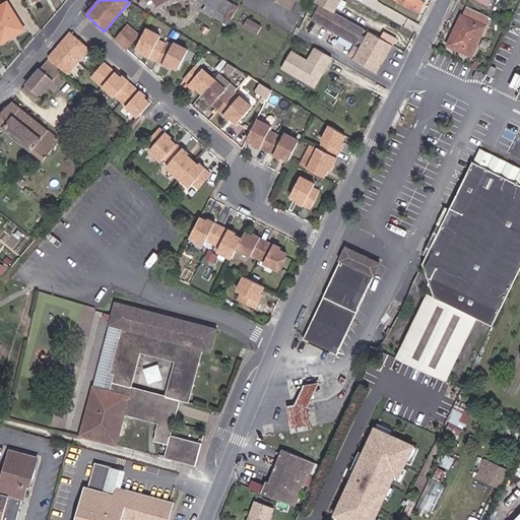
[(238,7),(225,0),(198,0),(206,5),(226,16),(231,19),(238,7)]
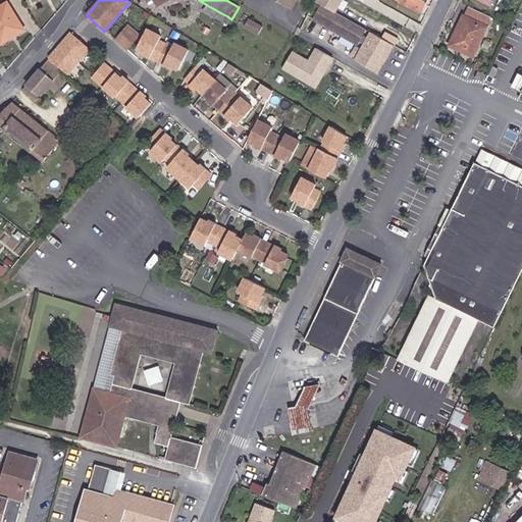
[(336,11),(343,0),(321,0),(320,2),(325,5),(336,11)]
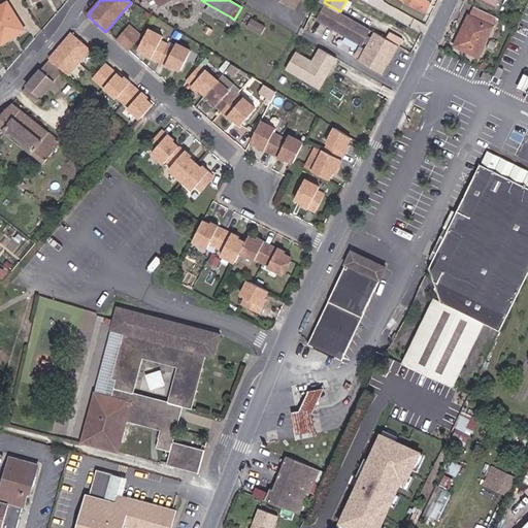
[(6,4),(0,7),(0,43),(10,37),(7,33),(20,25),(6,4)]
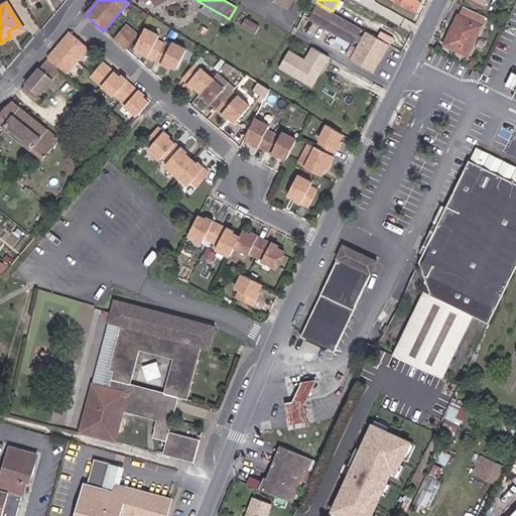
[(225,16),(205,5),(202,10),(222,22),(225,16)]
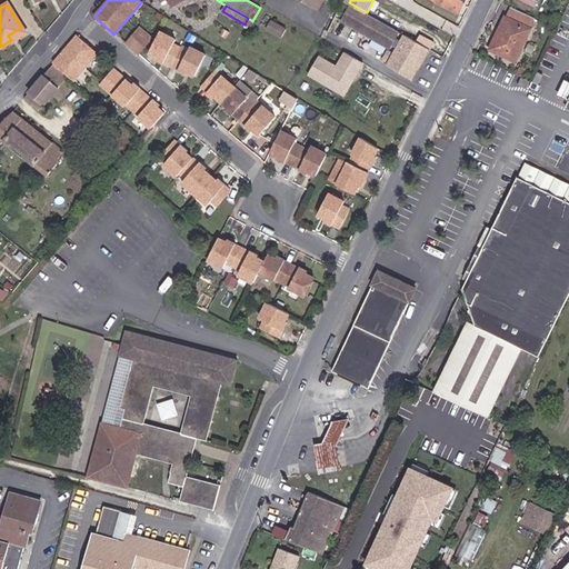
[(390,47),(399,31),(367,12),(355,6),(346,21),(390,47)]
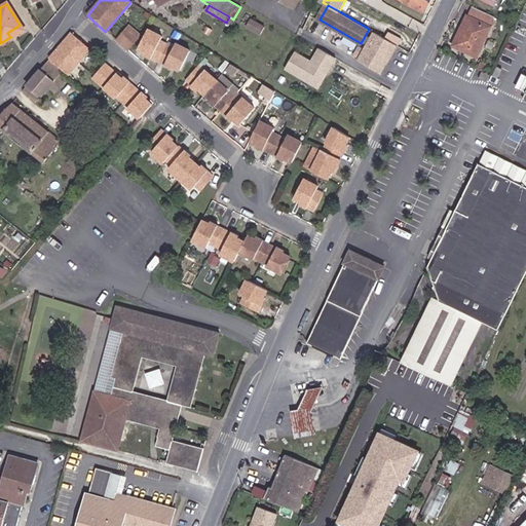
[(494,16),(473,7),(468,16),(466,15),(452,45),(476,57),(490,27),(490,26),(494,16)]
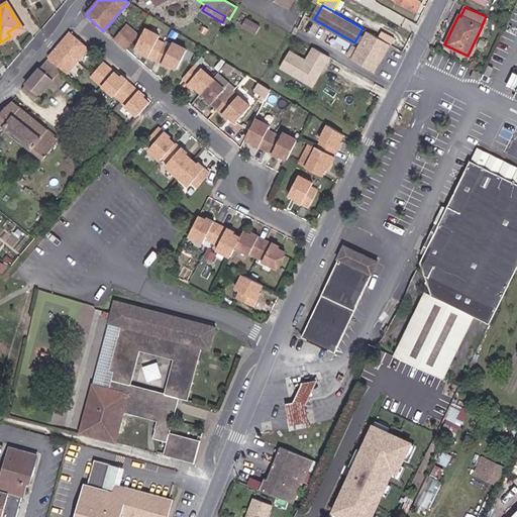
[(7,32),(10,36),(22,28),(19,24),(7,32)]
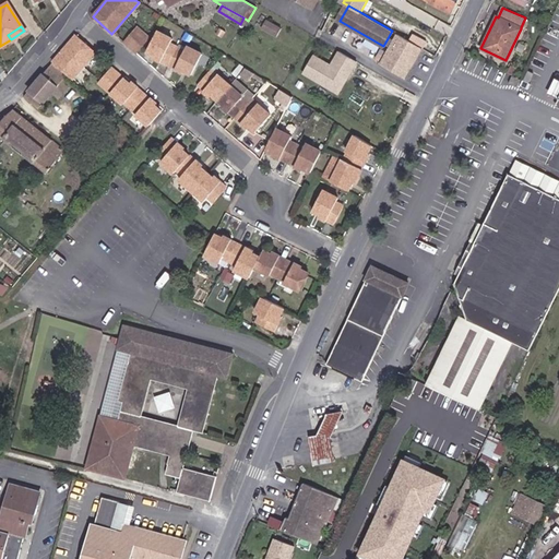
[(123,44),(135,54),(149,39),(137,30),(123,44)]
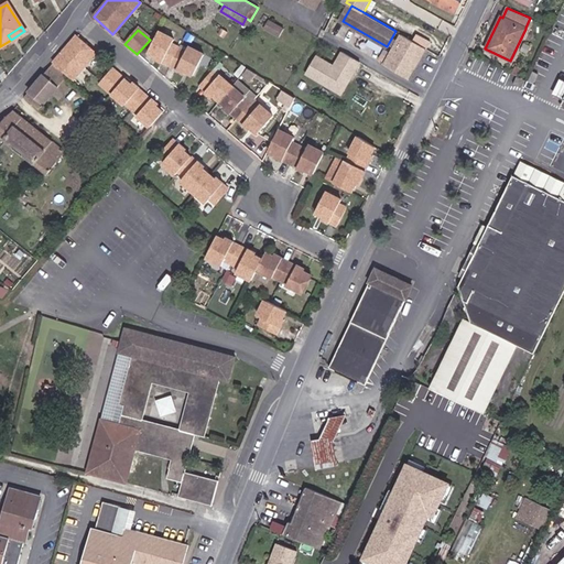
[(153,60),(156,61),(171,39),(158,33),(147,54),(154,57),(153,60)]
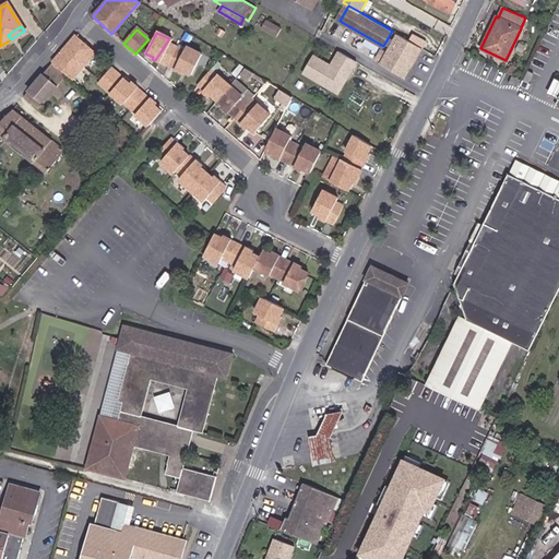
[(387,54),(411,68),(421,48),(397,35),(387,54)]
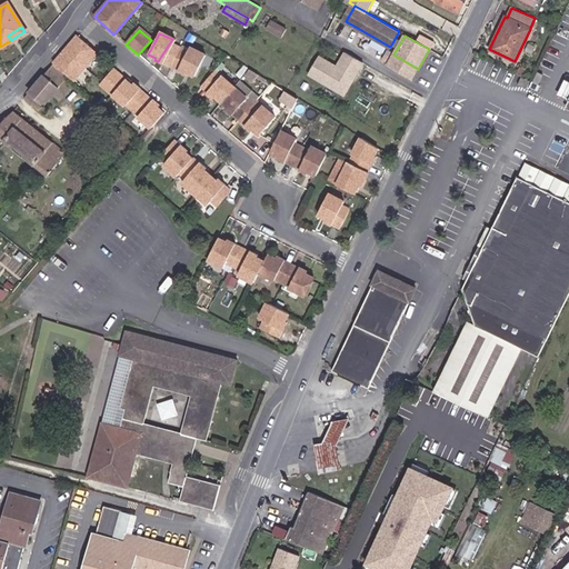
[(97,55),(76,38),(53,65),(68,77),(73,82),(97,55)]
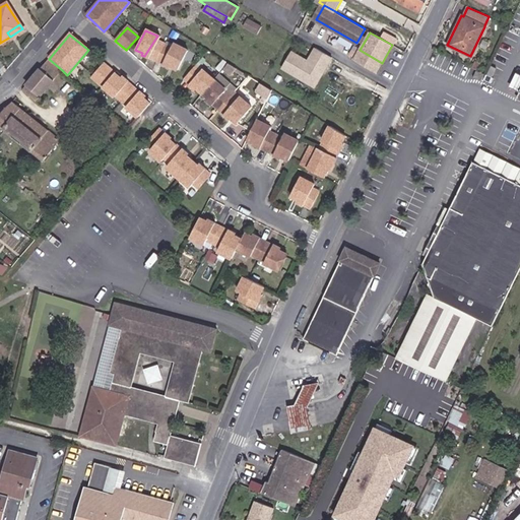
[(157,36),(144,56),(149,58),(149,57),(164,63),(163,65),(170,68),(170,67),(177,71),(187,51),(173,44),(171,49),(157,42),(159,38),(157,36)]
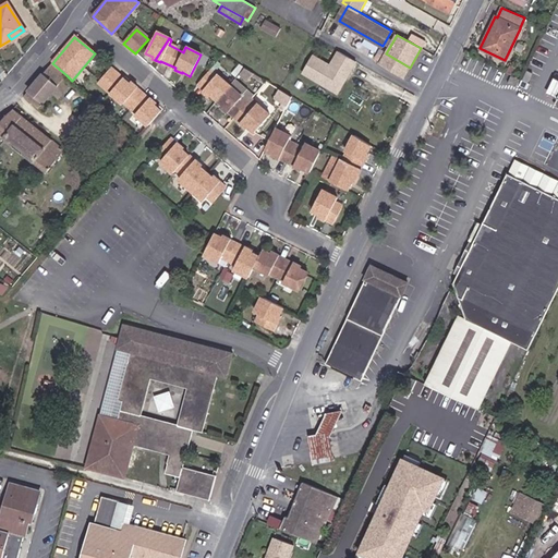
[(312,51),(300,71),(339,94),(358,61),(336,49),(329,61),(312,51)]
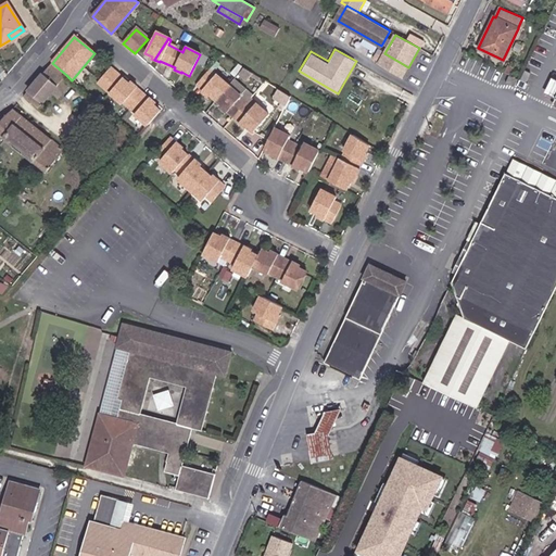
[(378,64),(402,78),(408,67),(384,53),(378,64)]
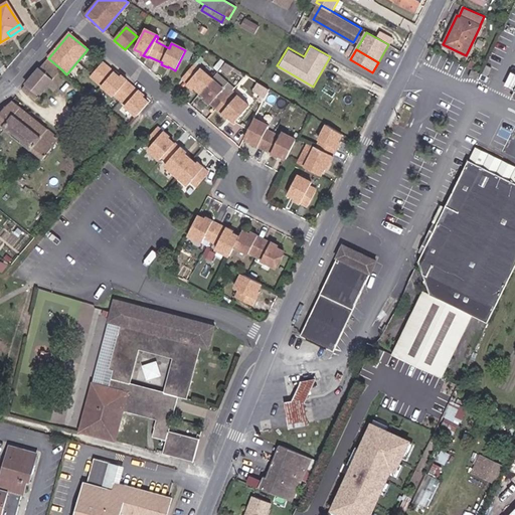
[(61,69),(48,58),(22,89),(36,101),(55,77),(61,69)]
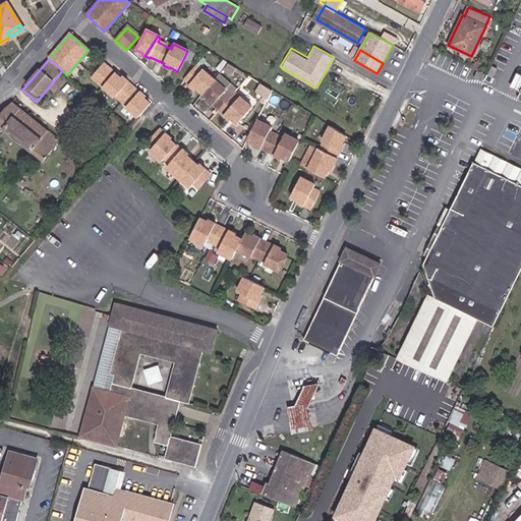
[(476,60),(472,68),(477,70),(481,63),(476,60)]
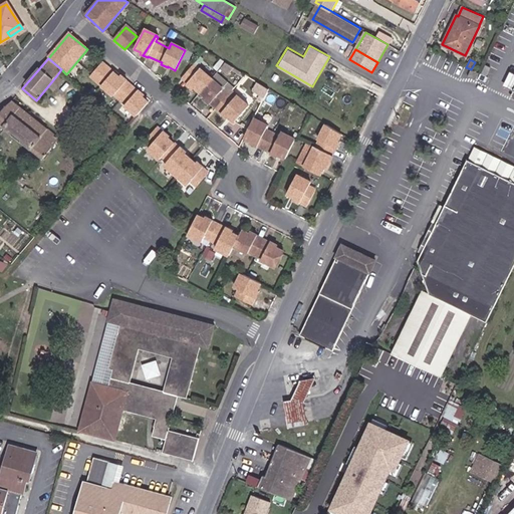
[(112,72),(102,64),(90,77),(100,86),(112,72)]
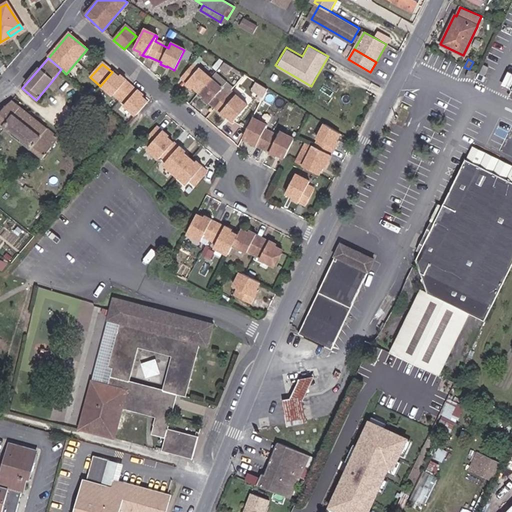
[(195,70),(190,65),(180,78),(186,82),(185,84),(190,88),(192,86),(203,96),(202,98),(208,103),(209,102),(220,112),(219,113),(225,118),(227,116),(232,121),(245,105),(233,95),(230,99),(222,93),(220,90),(223,87),(199,66),(195,70)]
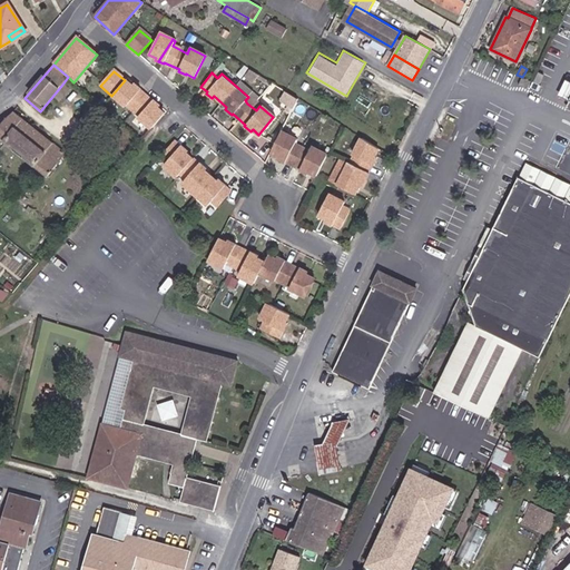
[(531,81),(522,77),(518,86),(528,89),(531,81)]
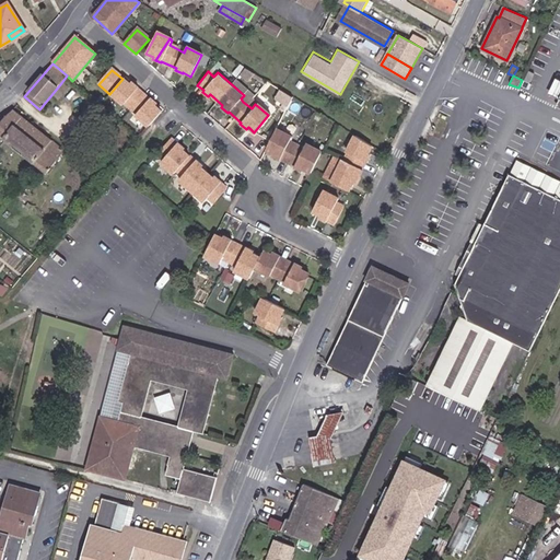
[(127,106),(137,90),(138,88),(130,82),(129,83),(123,79),(109,94),(124,106),(125,104),(127,106)]
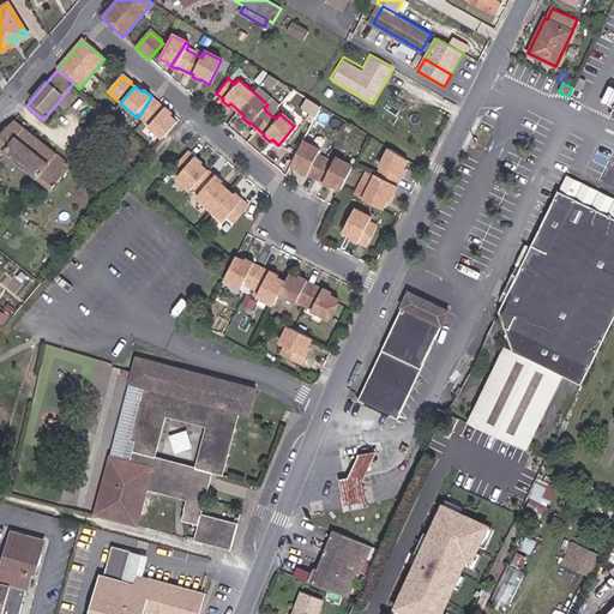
[(163,139),(178,122),(170,116),(172,114),(164,108),(163,109),(150,98),(139,116),(149,125),(149,127),(163,139)]
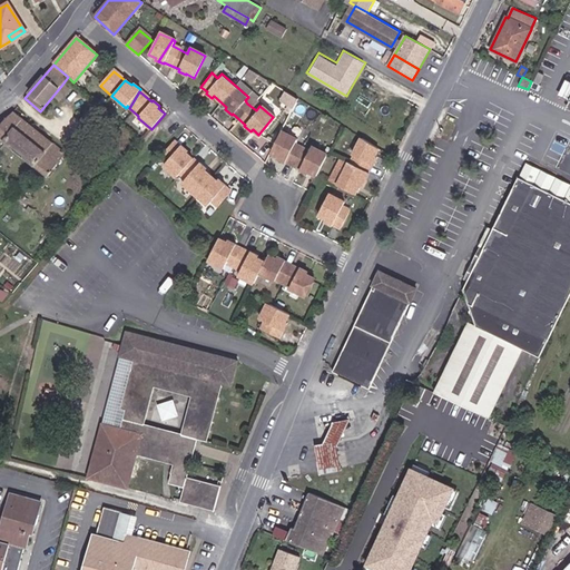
[(9,115),(0,126),(0,138),(47,177),(66,154),(13,111),(9,115)]
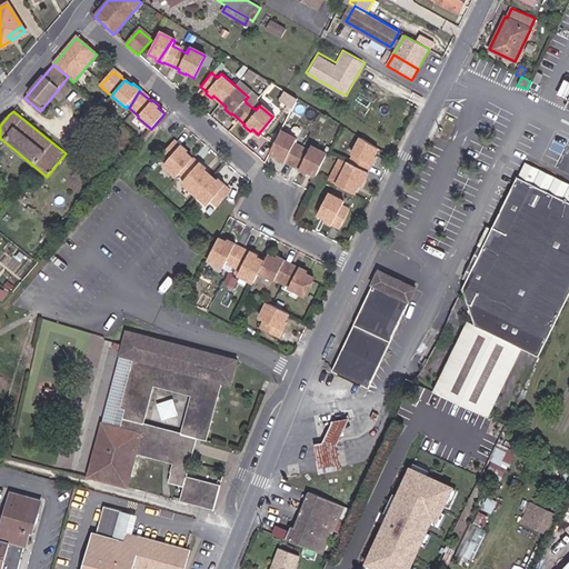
[(295,145),(298,140),(281,132),(271,151),(279,156),(278,158),(286,161),(286,160),(300,168),(299,169),(308,173),(309,171),(316,175),(326,155),(310,147),(308,151),(295,145)]
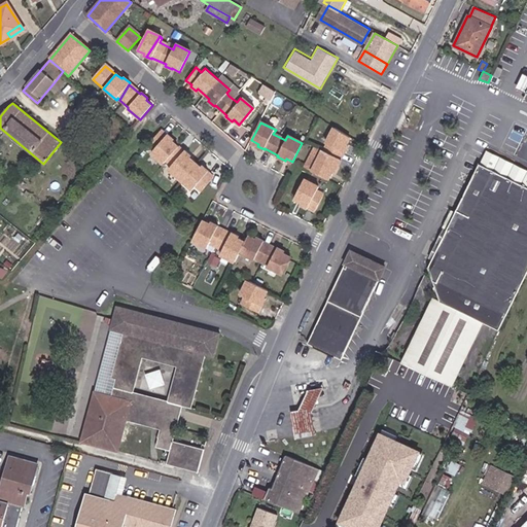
[(348,146),(351,138),(334,128),(326,143),(330,145),(323,157),(319,155),(312,172),(329,181),(334,174),(336,175),(340,168),(338,167),(344,153),(346,154),(349,147),(348,146)]
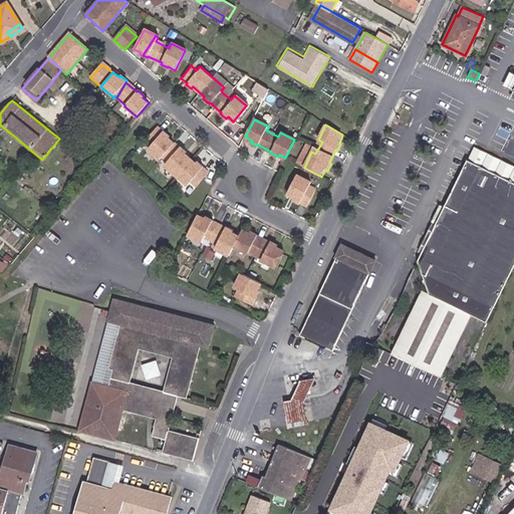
[(162,132),(157,127),(145,142),(150,146),(147,149),(160,160),(162,157),(167,162),(165,166),(188,185),(191,181),(197,186),(208,173),(202,168),(203,167),(197,162),(196,164),(185,155),(186,152),(180,147),(179,148),(168,139),(169,137),(163,131),(162,132)]
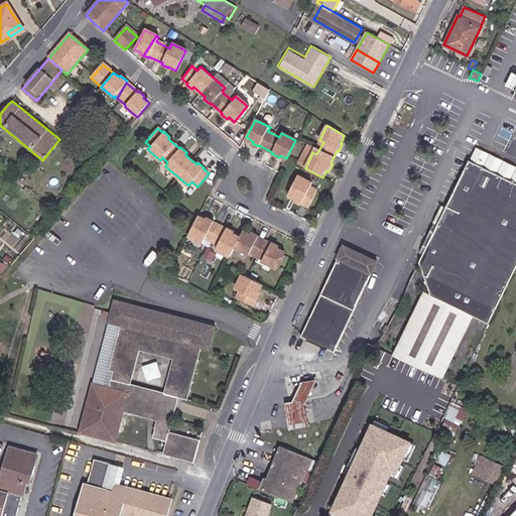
[(82,160),(86,155),(74,147),(71,151),(82,160)]
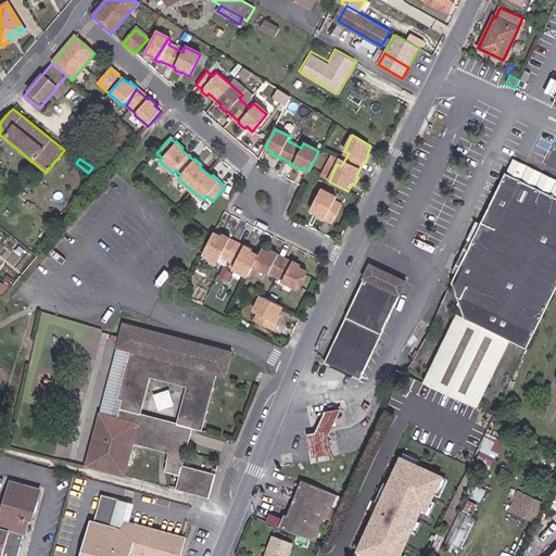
[(555,179),(513,159),(506,174),(555,198),(555,179)]
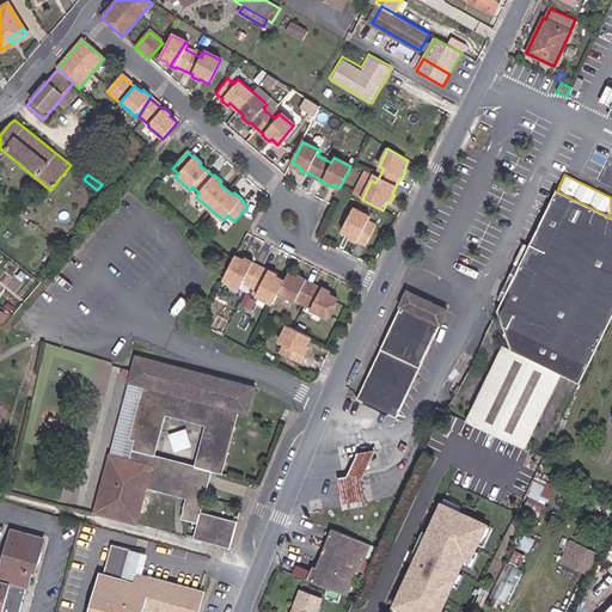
[(611,218),(557,191),(497,310),(512,349),(561,373),(580,383),(611,316),(611,218)]
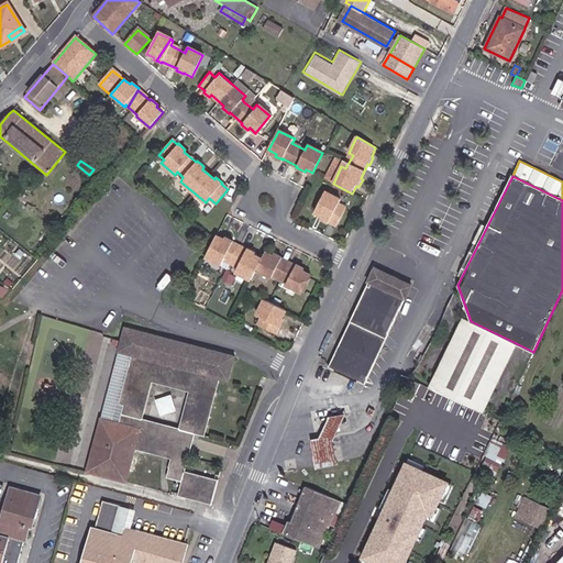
[(340,208),(342,203),(326,196),(318,213),(324,217),(323,219),(331,223),(332,222),(339,225),(346,211),(340,208)]
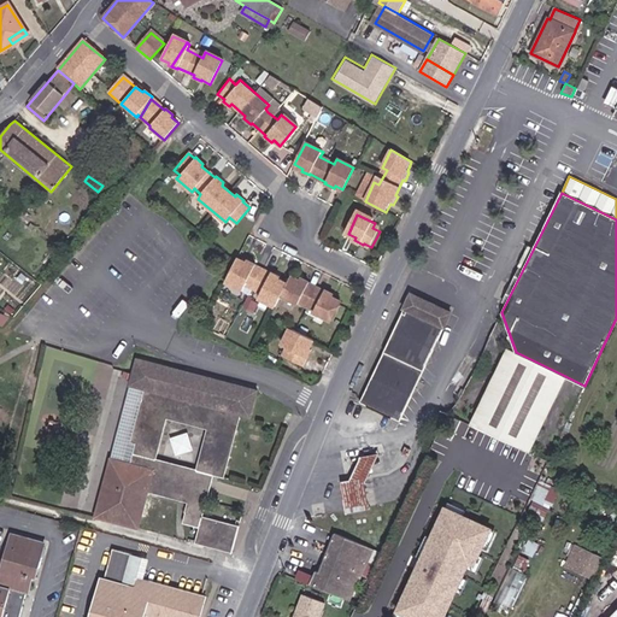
[(331,321),(340,303),(309,283),(300,278),(299,281),(291,276),(287,283),(278,280),(280,277),(271,272),(270,275),(254,266),(254,264),(246,260),(245,263),(236,258),(224,280),(244,288),(246,283),(260,292),(258,297),(276,305),(281,295),(299,304),(301,299),(316,306),(313,311),(331,321)]
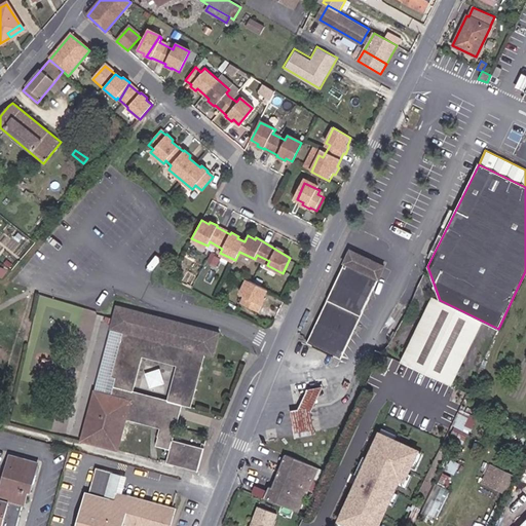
[(263,241),(290,258),(291,257),(283,253),(284,251),(276,248),(276,249),(263,241)]
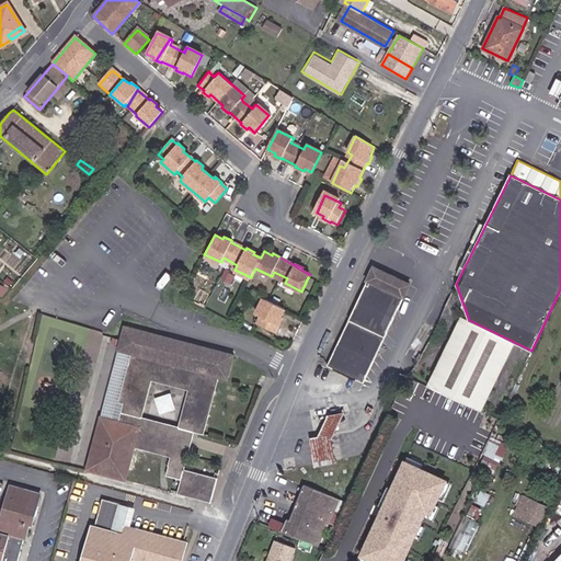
[(286,309),(265,299),(258,315),(262,317),(259,323),(274,332),(275,330),(277,331),(279,325),(281,327),(285,318),(283,317),(286,309)]
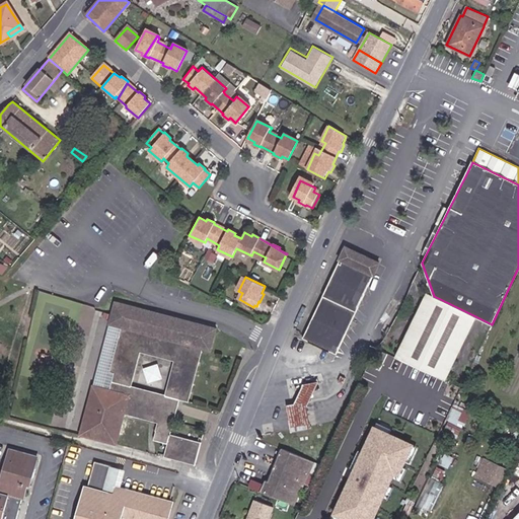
[(427,292),(395,358),(445,380),(451,368),(475,316),(434,296),(427,292)]
